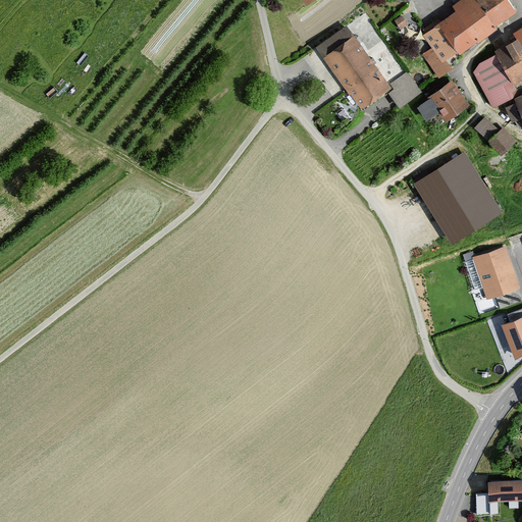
[(479,44),(499,30),(497,29),(473,0),(463,0),(452,8),(456,13),(479,44)]
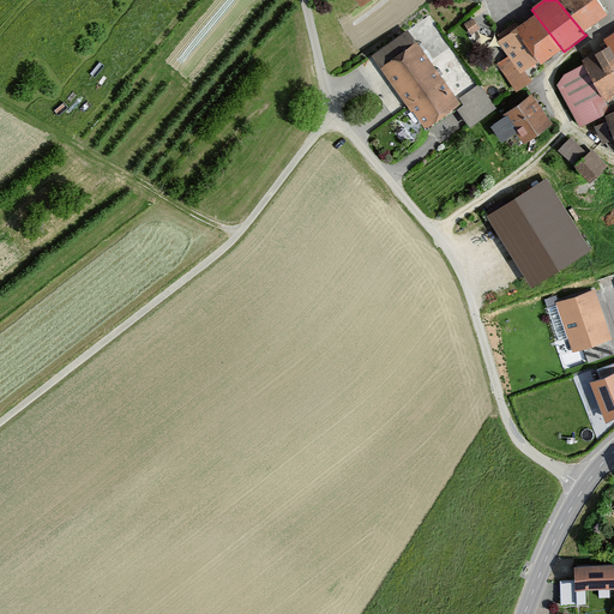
[(557,0),(584,34),(607,17),(595,0),(557,0)]
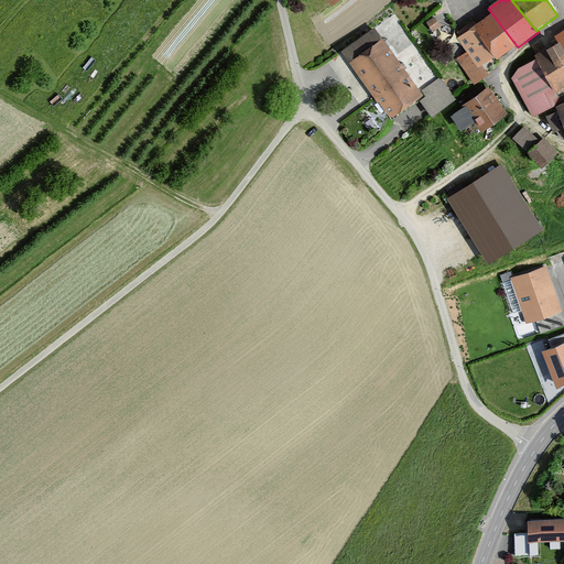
[(498,60),(518,47),(492,14),(474,28),(498,60)]
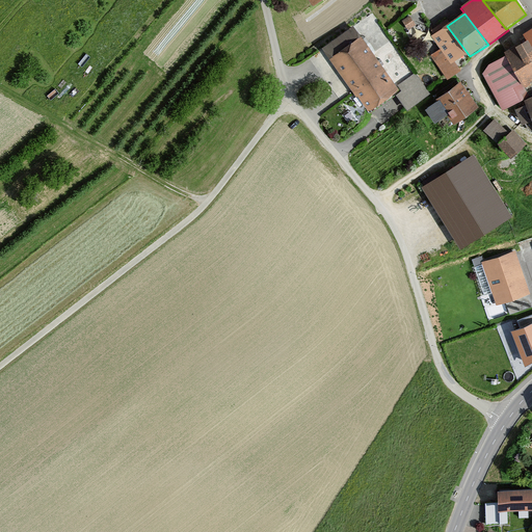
[(431,38),(440,50),(429,57),(447,82),(461,73),(456,65),(470,56),(447,26),(431,38)]
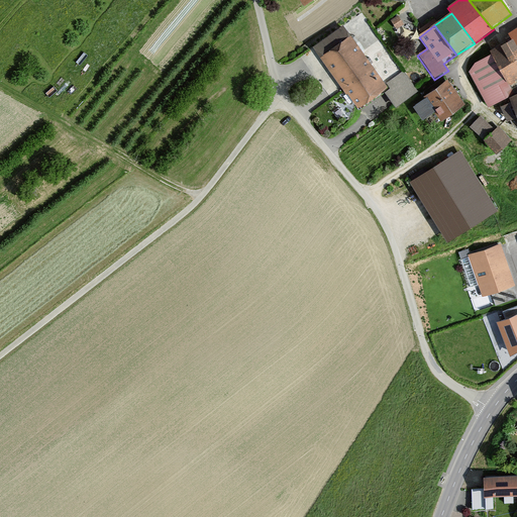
[(516,28),(508,34),(512,40),(516,48),(516,28)]
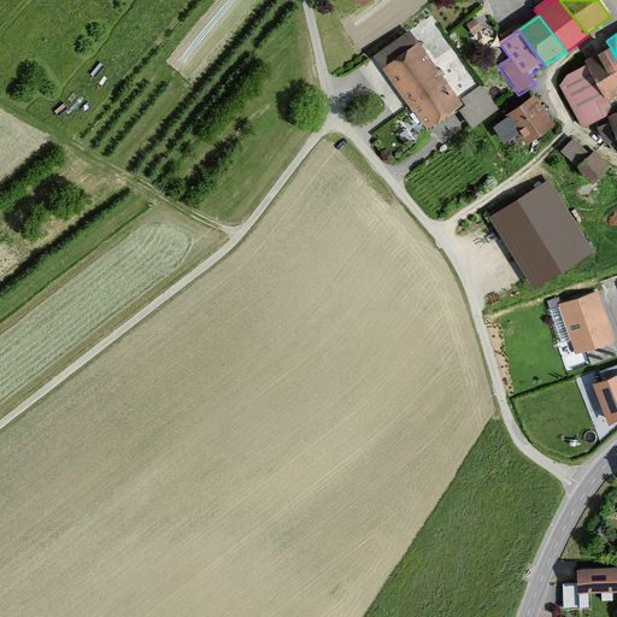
[(381,71),(428,130),(481,89),(451,51),(433,65),(416,43),(381,71)]
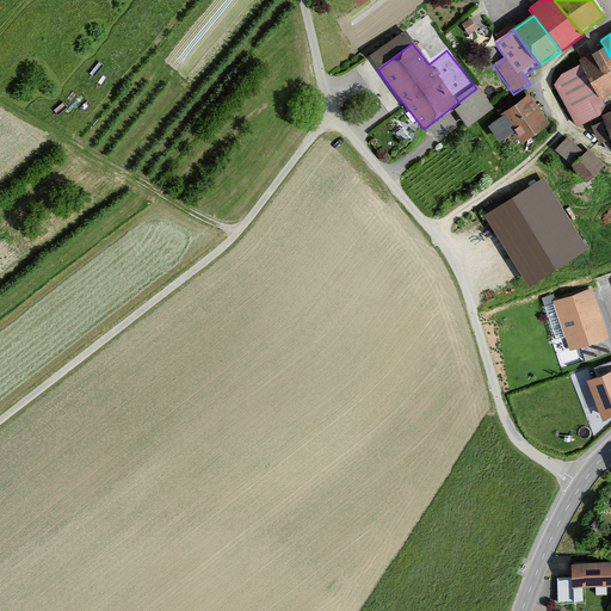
[(579,63),(603,103),(610,97),(610,57),(605,48),(579,63)]
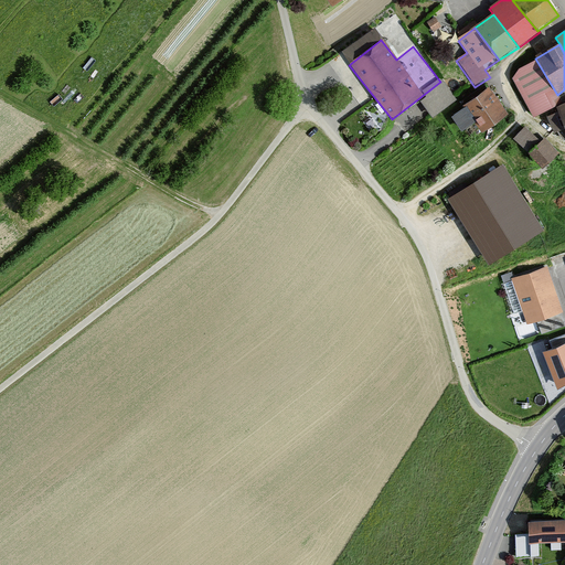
[(557,95),(535,59),(519,70),(511,82),(532,119),(556,108),(552,102),(557,95)]
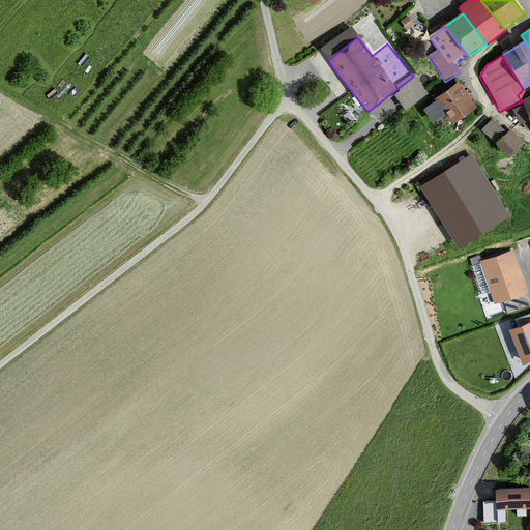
[(435,102),(423,111),(434,123),(445,115),(453,125),(476,108),(457,84),(435,102)]
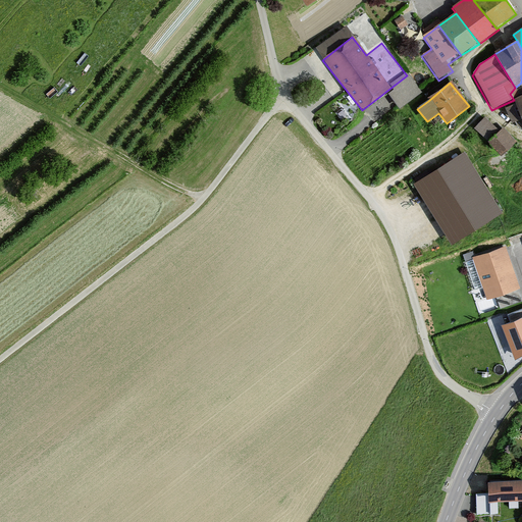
[(484,119),(474,129),(487,143),(498,133),(484,119)]
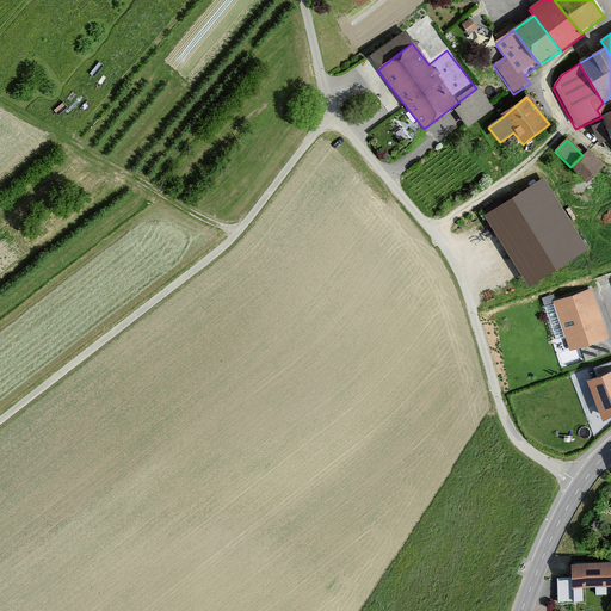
[(573,168),(587,184),(605,167),(590,152),(573,168)]
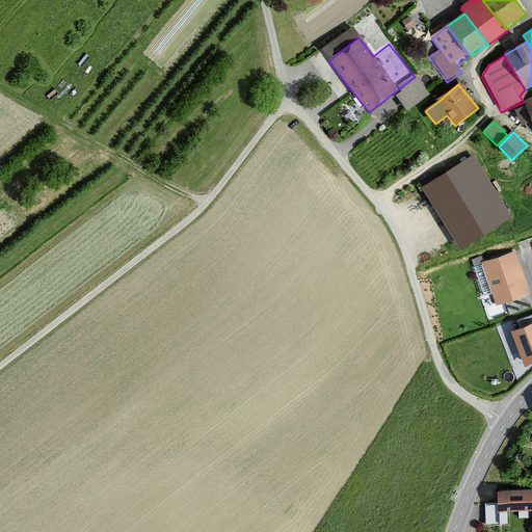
[(425,190),(458,243),(504,215),(471,161),(425,190)]
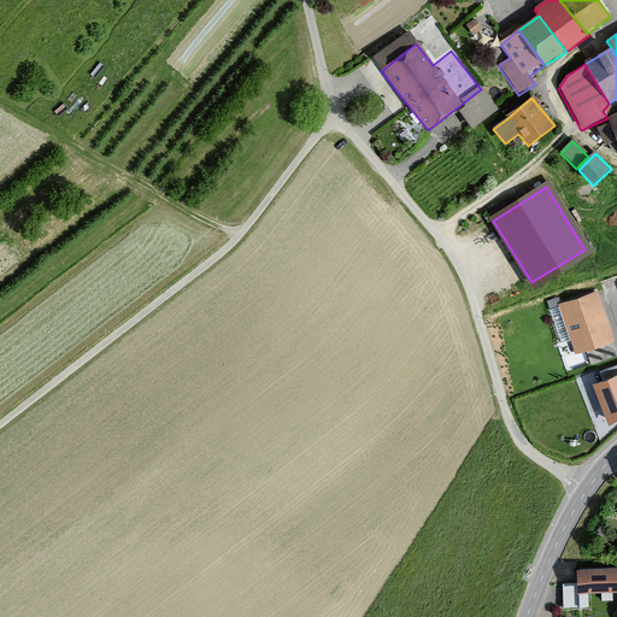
[(595,295),(560,306),(560,307),(551,311),(560,342),(573,339),(576,352),(588,348),(593,362),(615,354),(595,295)]
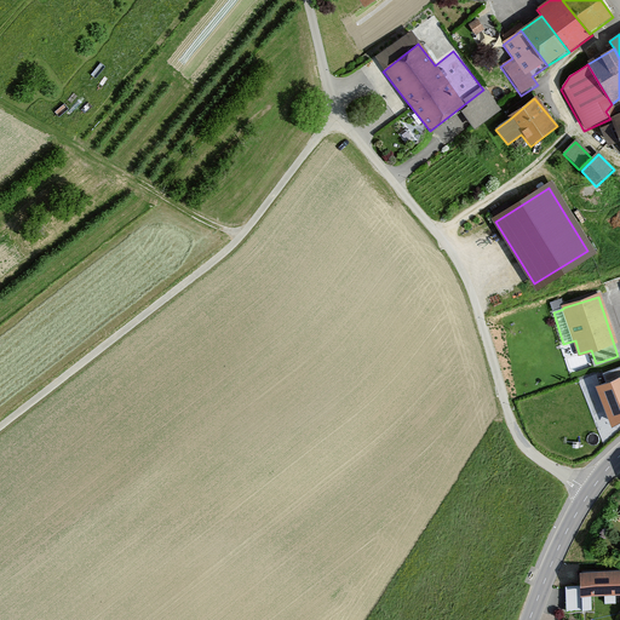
[(619,367),(603,374),(607,384),(598,388),(610,419),(613,425),(619,419),(619,367)]
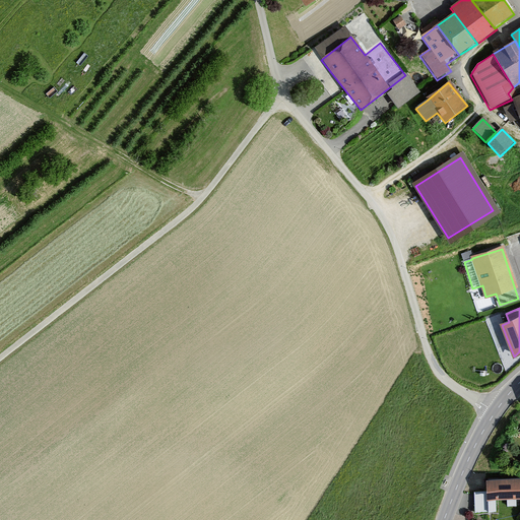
[(488,501),(519,499),(519,478),(486,479),(488,501)]
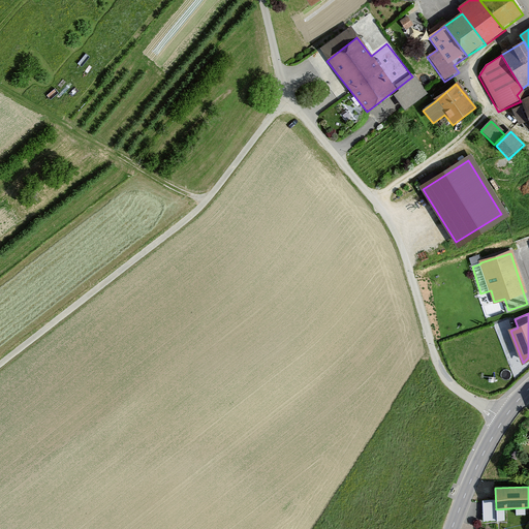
[(493,500),(480,501),(480,523),(494,522),(493,500)]
